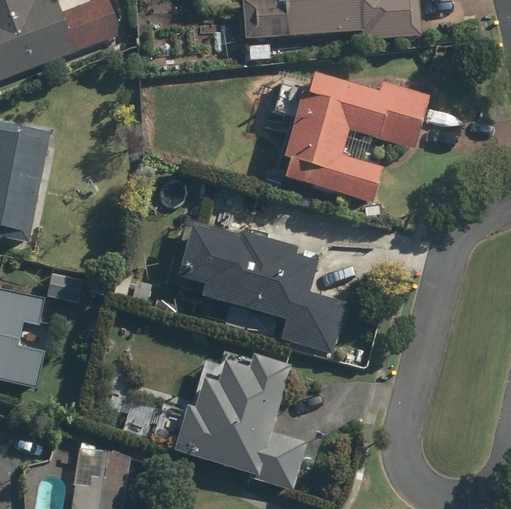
[(0,0),(0,78),(123,33),(110,0),(89,0),(62,10),(57,0),(0,0)]
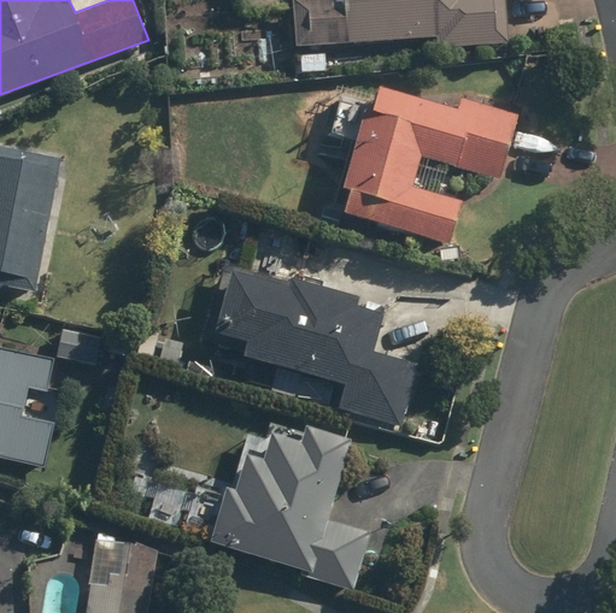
[(293,0),(297,45),(438,35),(439,46),(509,41),(505,0),(293,0)]
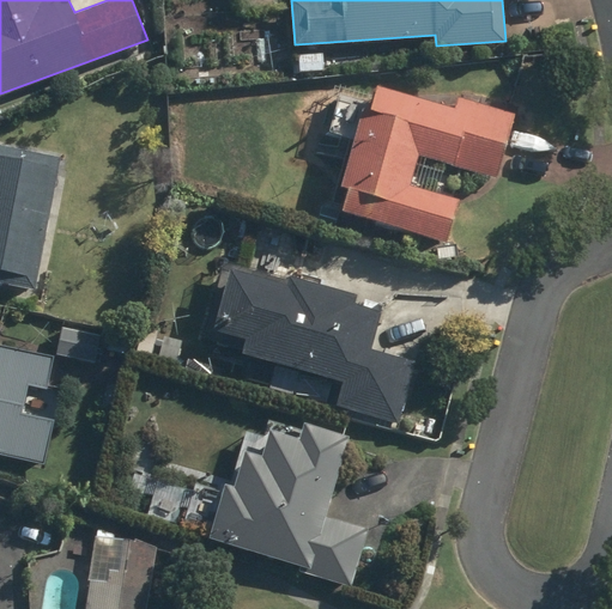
[(345,189),(339,211),(448,241),(460,199),(411,186),(419,153),(498,175),(515,111),(458,95),(454,108),(376,86),(371,101),(340,92),(329,131),(356,138),(341,188),(345,189)]
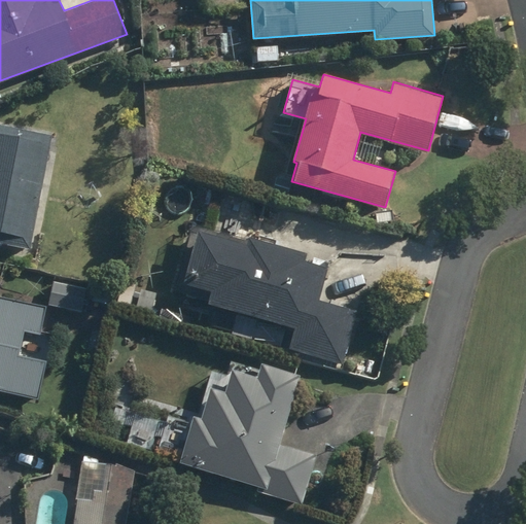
[(0,243),(31,249),(51,135),(0,125),(0,243)]
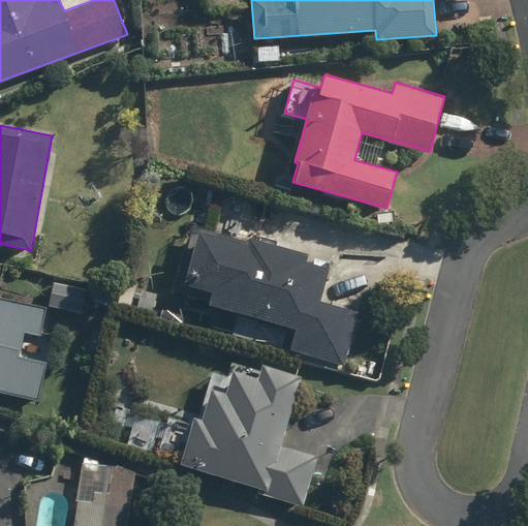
[(211,294),(207,306),(296,331),(289,349),(344,364),(359,311),(319,301),(329,269),(305,261),(307,254),(249,239),(247,246),(199,233),(184,286),(211,294)]
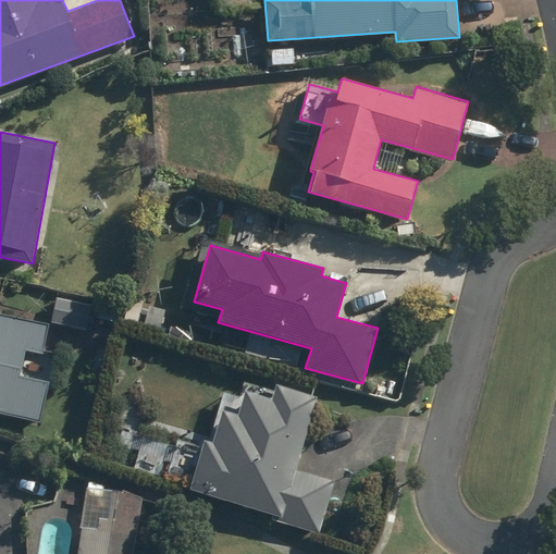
[(56,296),(51,321),(85,328),(89,302),(56,296)]
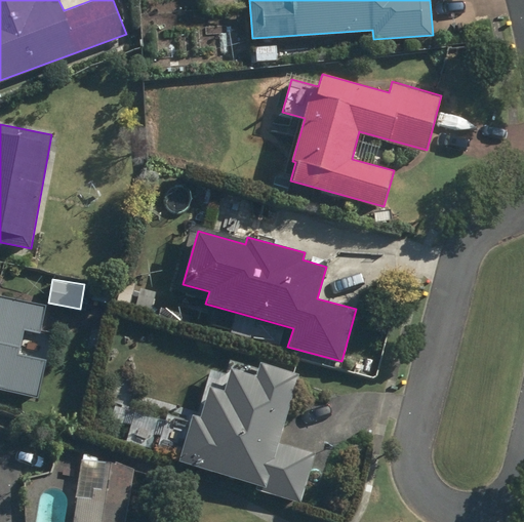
[(0,389),(39,397),(47,359),(19,353),(26,329),(41,332),(46,306),(0,295),(0,389)]
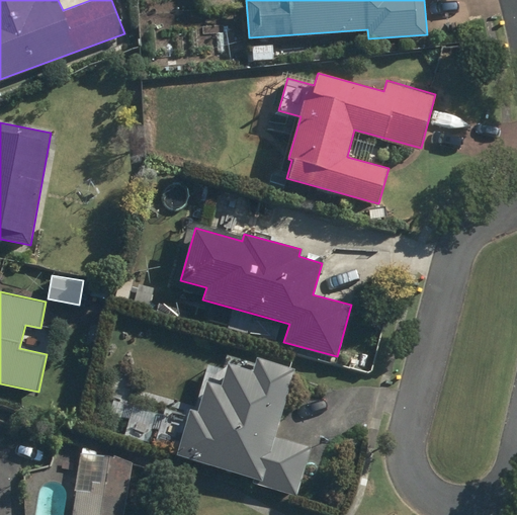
[(275,435),(294,368),(257,357),(253,371),(228,364),(222,385),(207,381),(198,412),(189,410),(176,455),(299,490),(313,445),(275,435)]
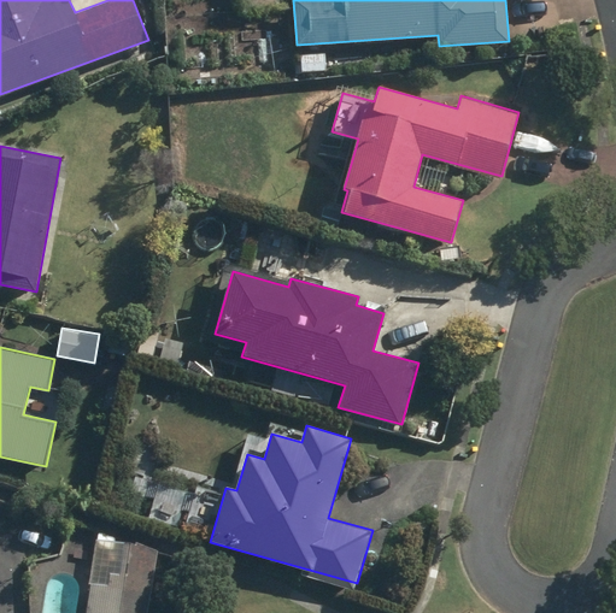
[(147,612),(157,553),(97,543),(84,612),(147,612)]
